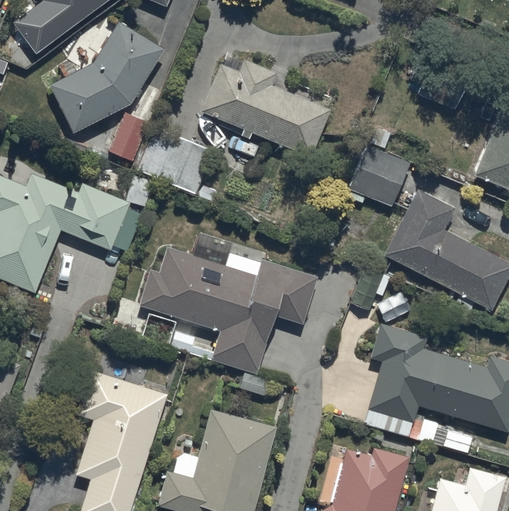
[(42,0),(44,1),(14,22),(37,54),(111,0),(150,0),(167,7),(169,0),(42,0)]
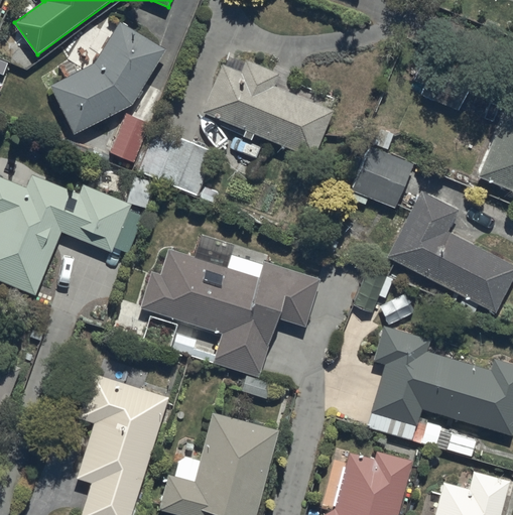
[(165,48),(119,22),(94,65),(50,87),(74,134),(134,105),(165,48)]
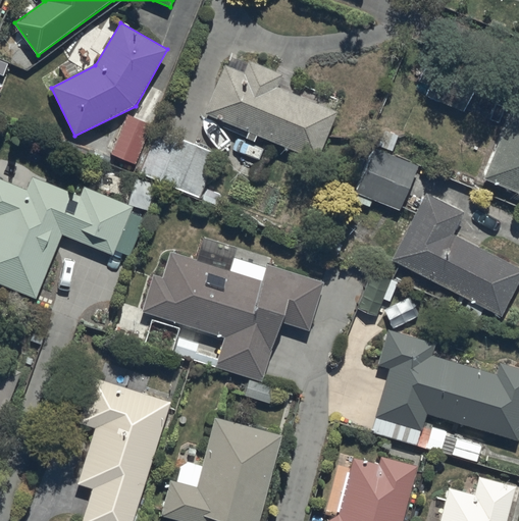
[(433,46),(419,81),(430,86),(426,95),(465,110),(482,66),(433,46)]
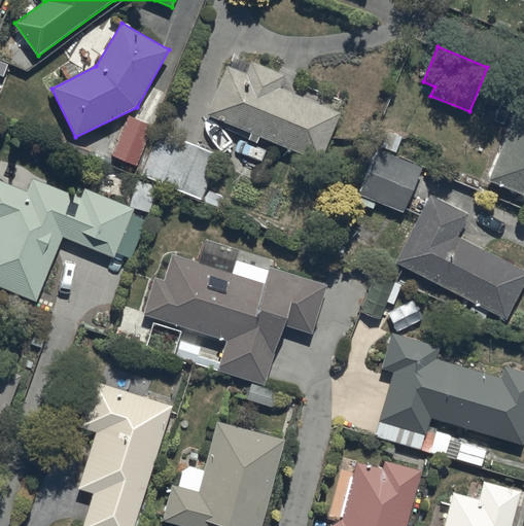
[(228,65),(207,113),(250,134),(248,139),(258,143),(262,136),(319,161),(341,112),(279,86),(284,76),(250,61),(245,72),(228,65)]
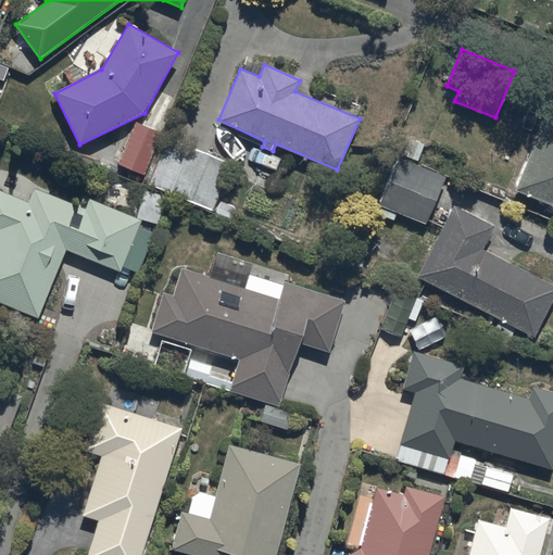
[(552,121),(544,117),(515,190),(552,205),(552,121)]
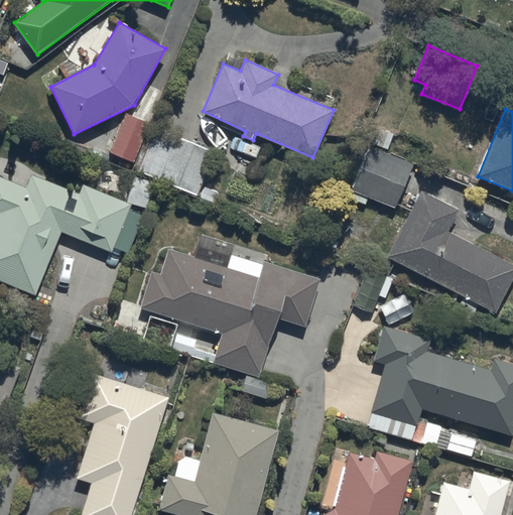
[(127,115),(110,151),(135,162),(151,126),(127,115)]
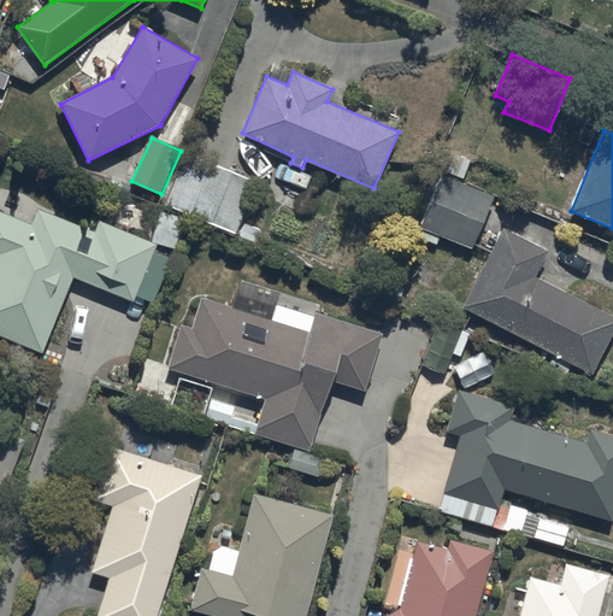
[(441,174),(419,226),(472,247),(493,194),(441,174)]
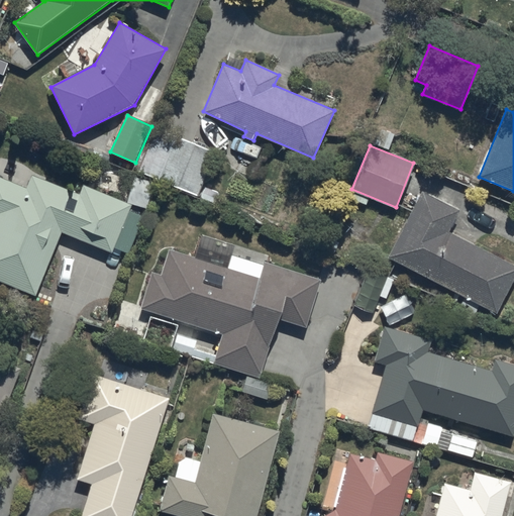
[(0,178),(0,279),(34,294),(62,231),(112,253),(115,247),(129,253),(144,218),(126,210),(128,205),(83,186),(79,195),(32,175),(26,189),(0,178)]
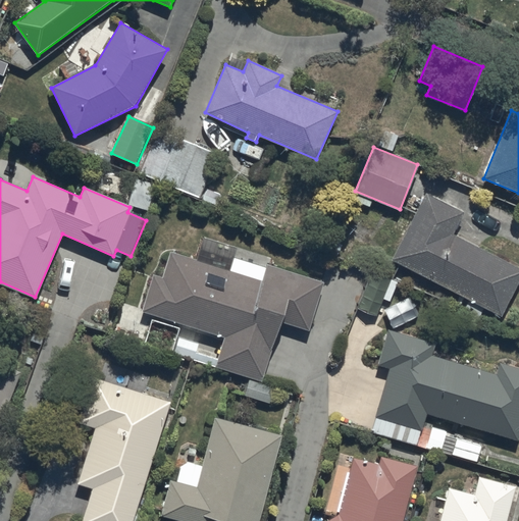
[(463,211),(427,194),(393,260),(502,315),(518,280),(518,266),(452,232),(463,211)]
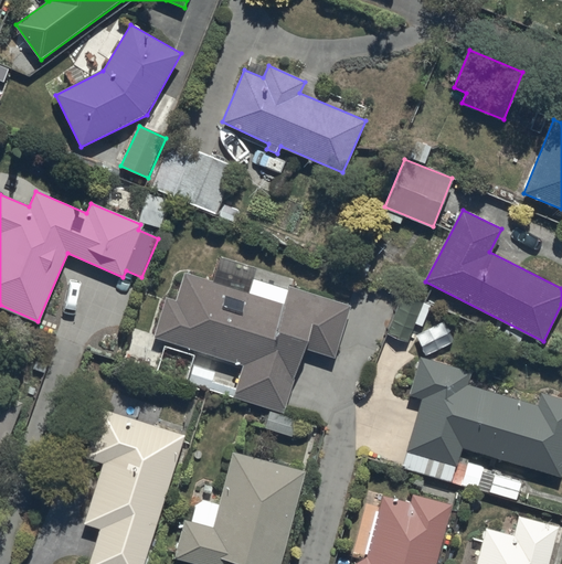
[(154,338),(166,342),(155,378),(183,387),(194,351),(244,366),(234,397),(284,413),(304,350),(336,359),(351,305),(287,286),(284,302),(184,272),(176,300),(167,298),(154,338)]
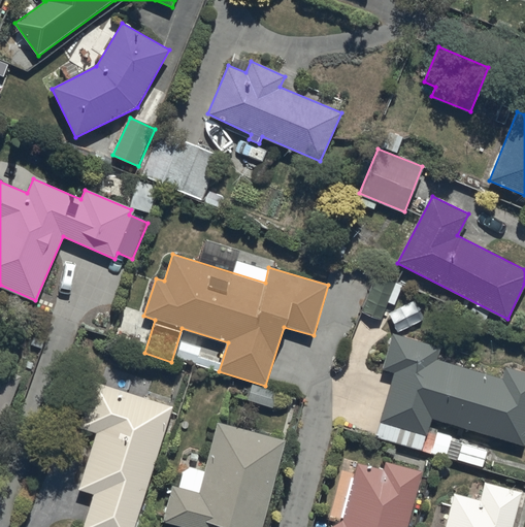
[(458,438),(429,430),(432,419),(524,445),(524,372),(506,367),(503,377),(437,359),(440,346),(393,332),(383,369),(394,372),(374,435),(423,451),(423,450),(484,467),(489,451),(458,441),(458,438)]
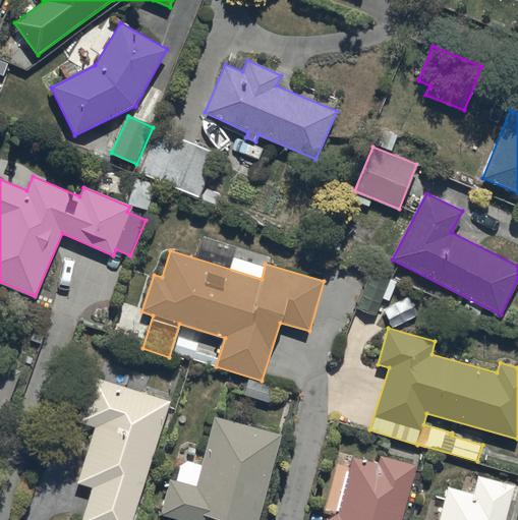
[(92,486),(81,519),(131,519),(171,402),(95,377),(80,421),(96,426),(78,482),(92,486)]
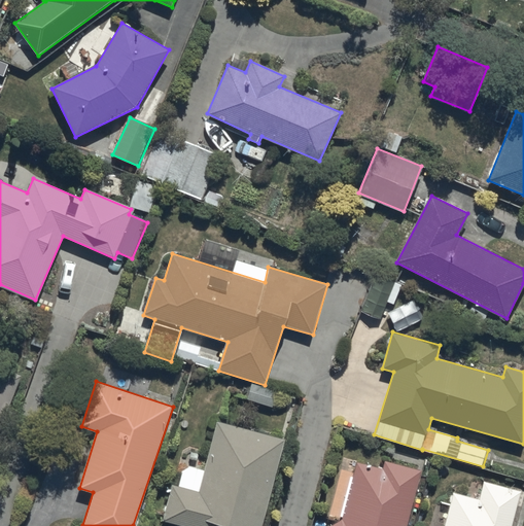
[(262,525),(284,439),(217,421),(205,469),(184,464),(178,488),(171,486),(162,522),(176,525),(262,525)]
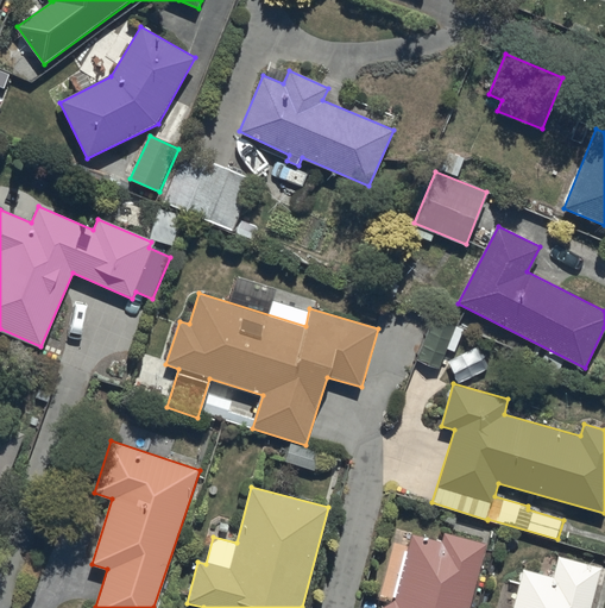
[(467,607),(485,544),(445,533),(442,541),(413,534),(395,602),(384,607),(467,607)]
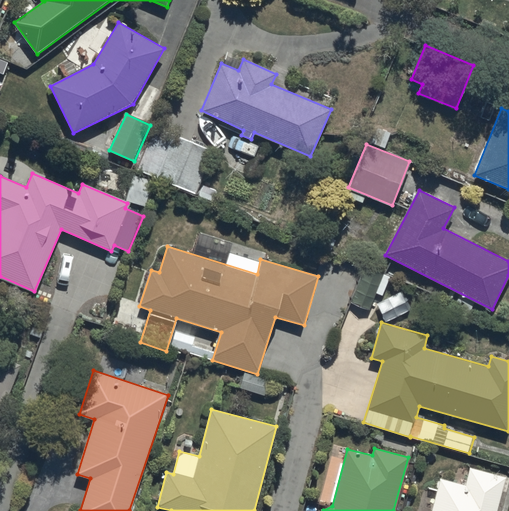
[(496,510),(506,477),(469,467),(465,485),(441,478),(431,510),(496,510)]
